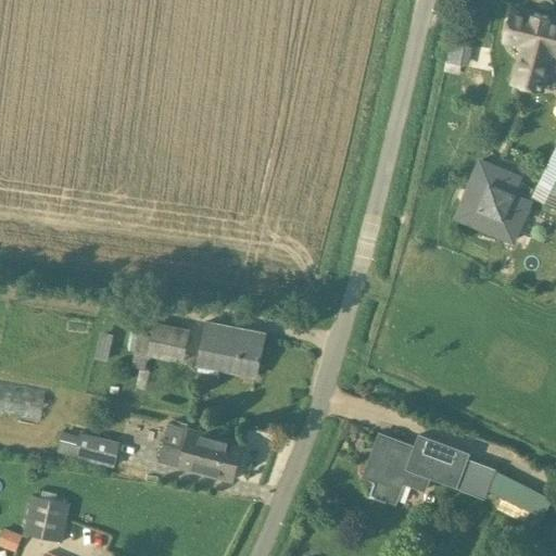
[(555,20),(513,10),(505,40),(523,45),(515,83),(543,89),(552,52),(555,52),(555,20)]
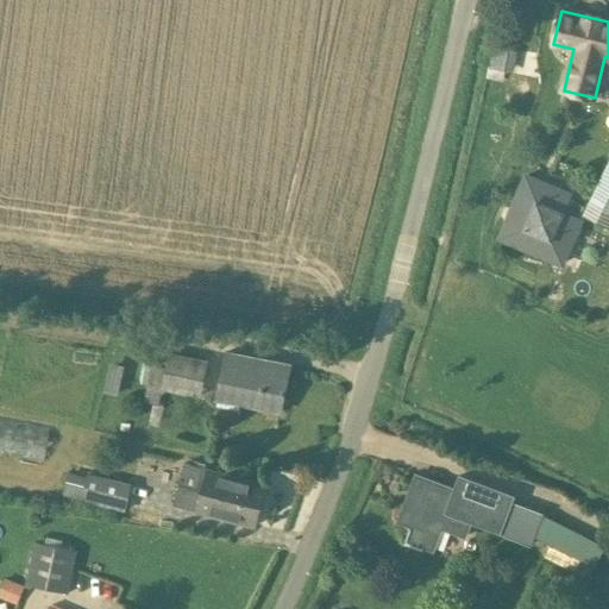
[(608,164),(586,218),(608,227),(608,164)]
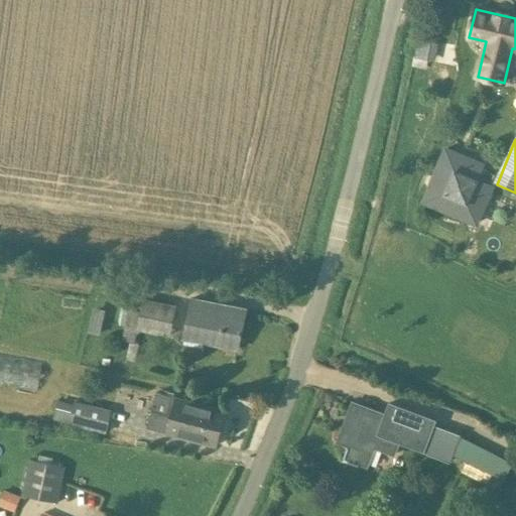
[(439,207),(462,216),(483,163),(462,154),(439,207)]
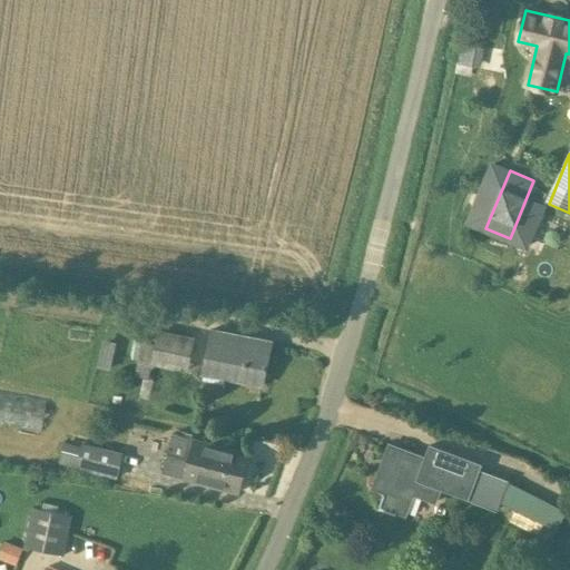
[(189,372),(196,337),(158,328),(151,364),(189,372)]
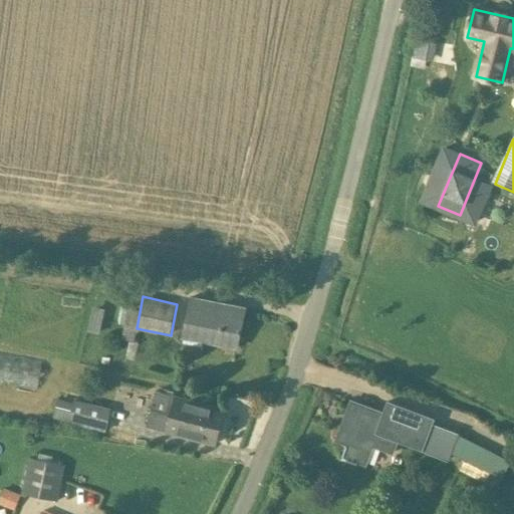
[(184,335),(238,346),(243,319),(237,318),(239,306),(191,297),(184,335)]
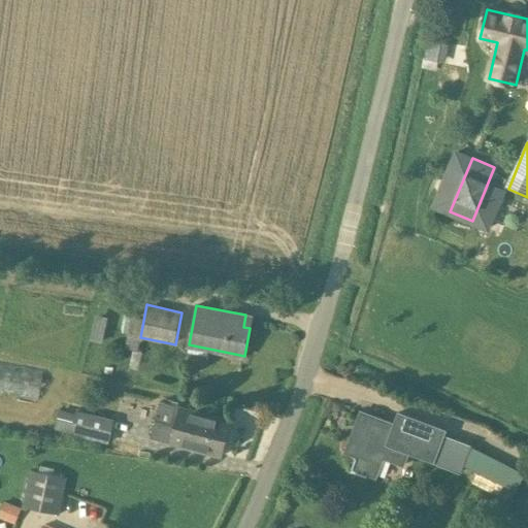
[(0,391),(37,395),(38,382),(0,377),(0,391)]
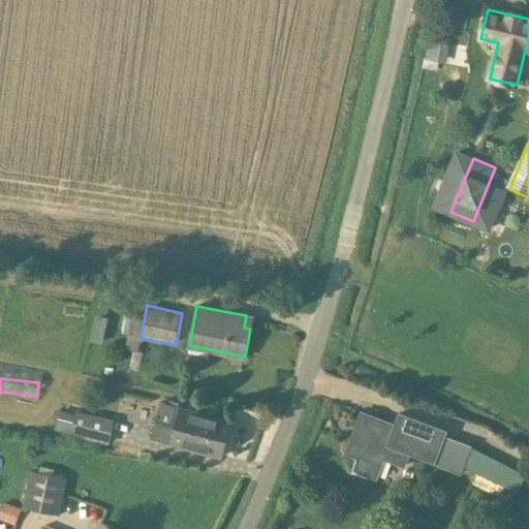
[(221,457),(231,421),(161,402),(152,437),(221,457)]
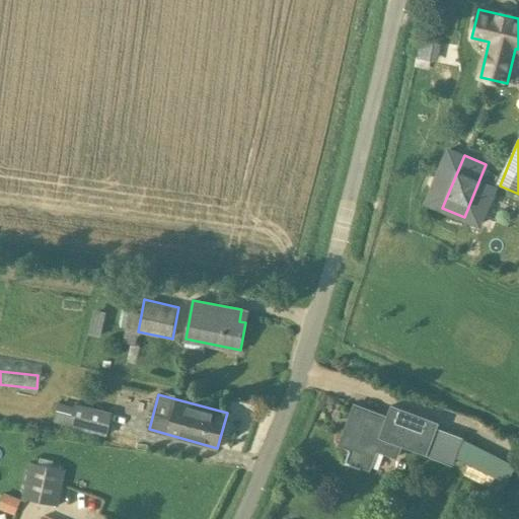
[(106,434),(112,414),(76,403),(75,408),(60,403),(55,421),(106,434)]
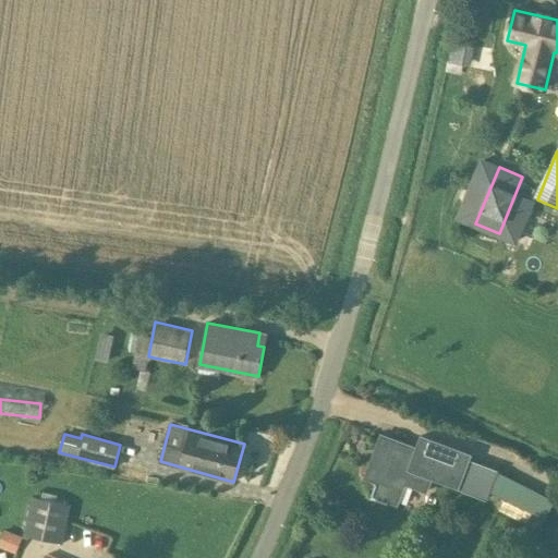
[(458,486),(486,496),(488,492),(543,519),(553,500),(496,471),(468,461),(470,455),(422,436),(417,448),(381,435),(365,477),(377,481),(372,494),(398,504),(405,483),(426,490),(432,476),(458,485),(458,486)]
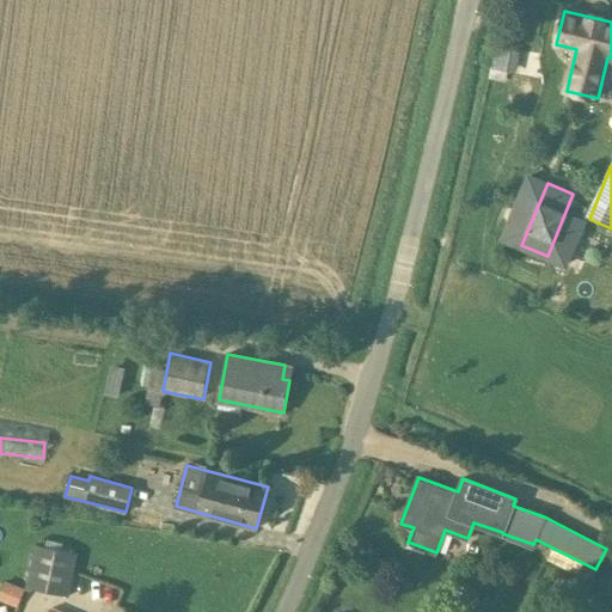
[(71,595),(78,554),(36,545),(26,586),(71,595)]
